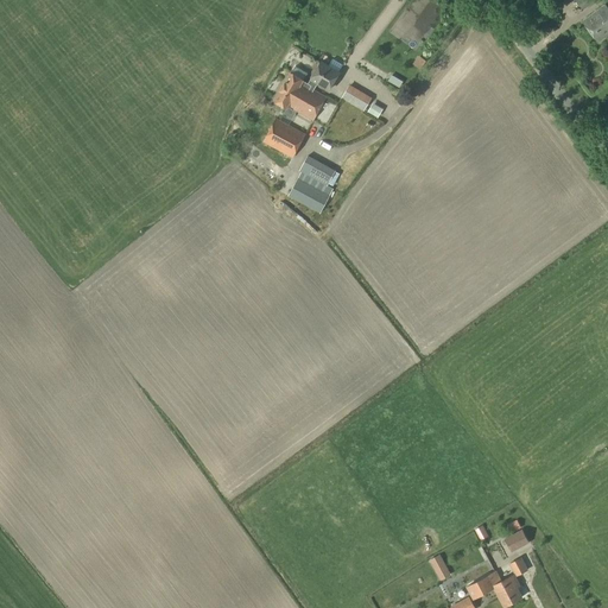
[(583,12),(594,4),(591,0),(576,0),(575,1),(583,12)]
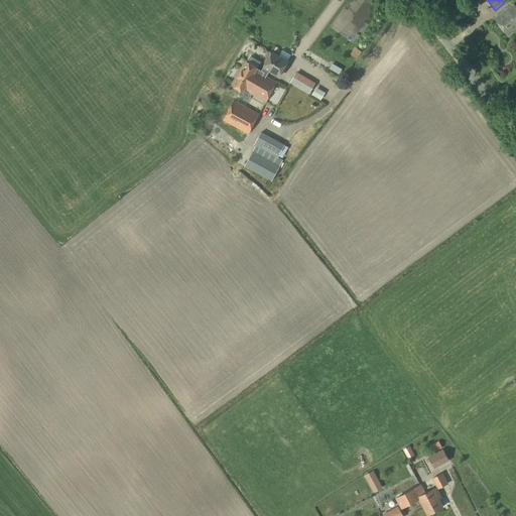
[(507,36),(515,29),(515,7),(514,4),(494,18),(507,36)]
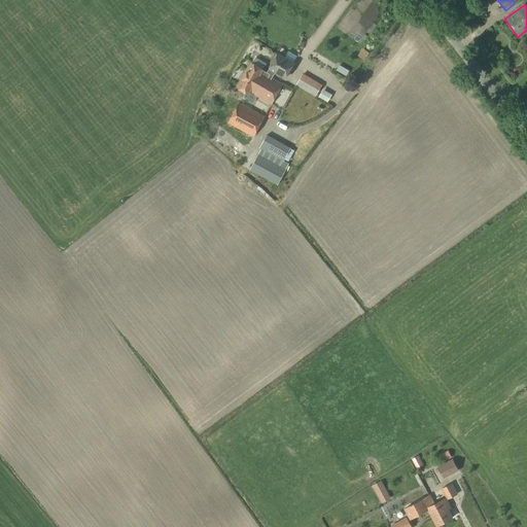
[(270,69),(275,73),(285,78),(294,63),(279,54),(270,69)]
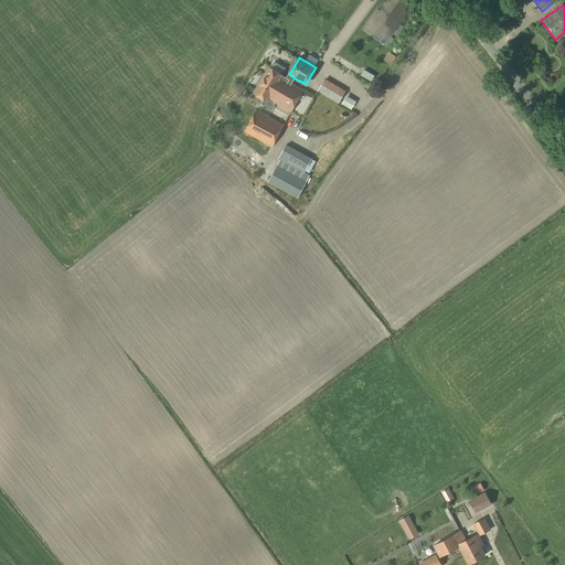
[(270,68),(255,94),(266,100),(267,98),(274,88),(279,92),(281,86),(285,88),(286,86),(288,87),(290,83),(291,84),(295,78),(289,74),(286,78),(281,75),(286,68),(274,62),(270,68)]
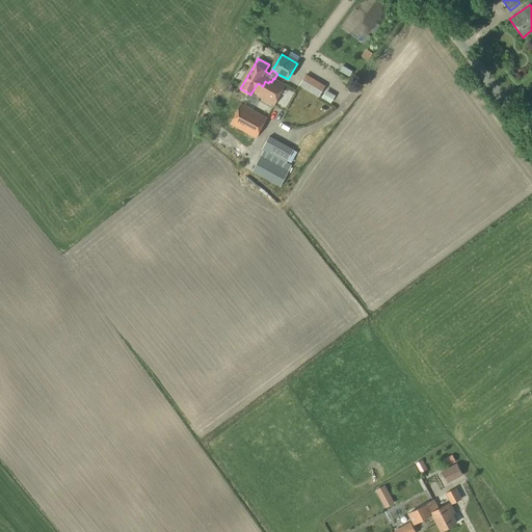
[(318,98),(324,87),(306,76),(299,86),(318,98)]
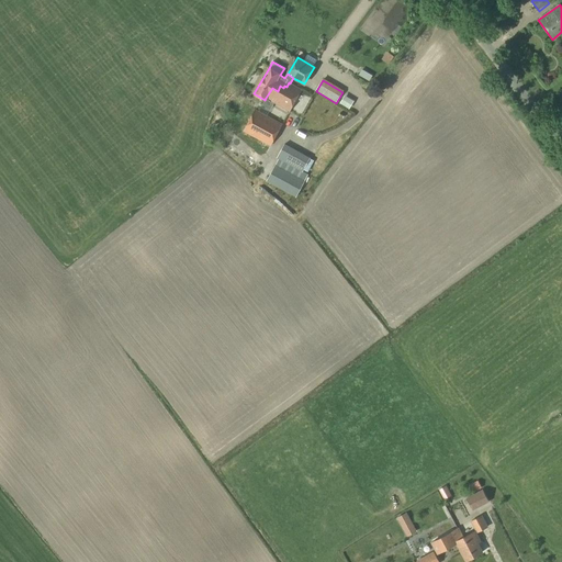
[(302,90),(290,83),(289,82),(287,87),(284,86),(283,88),(280,86),(278,91),(272,88),(266,98),(290,112),(302,90)]
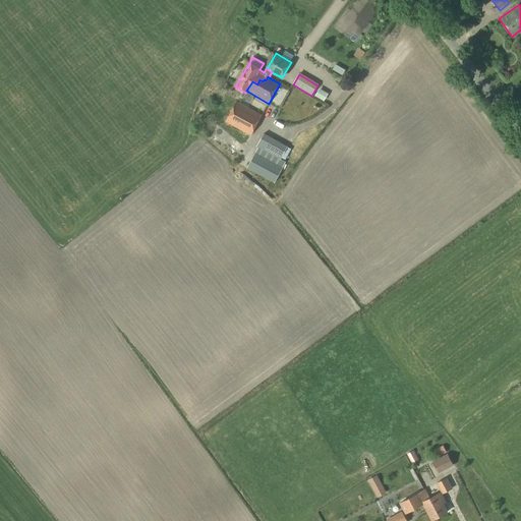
[(319,95),(327,99),(330,94),(322,89),(319,95)]
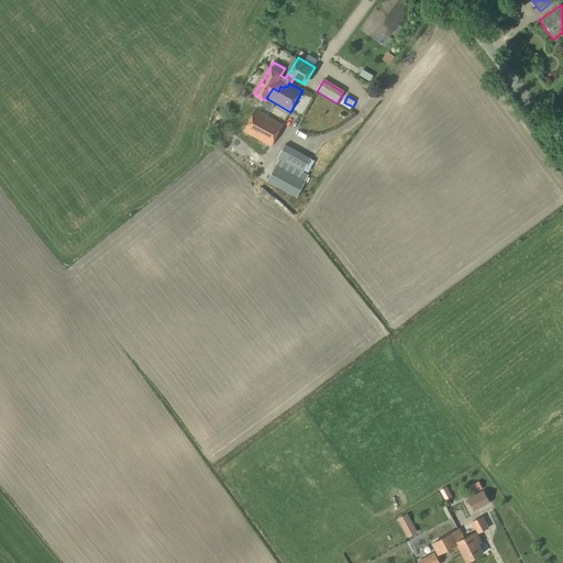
[(271,146),(283,124),(265,116),(258,111),(256,110),(244,131),(271,146)]
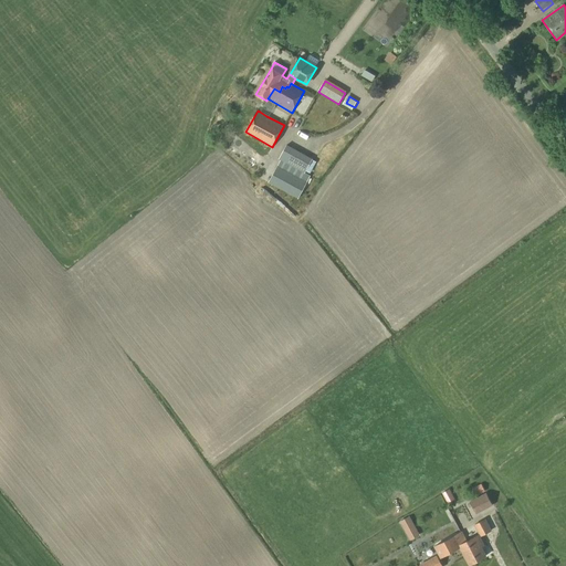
[(299,199),(307,182),(302,179),(313,159),(286,145),(279,159),(280,160),(268,184),(299,199)]
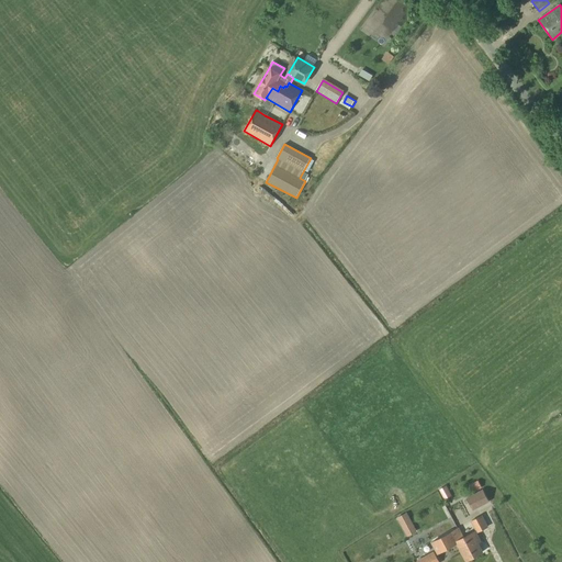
[(449,486),(441,490),(447,499),(453,496),(449,486)]
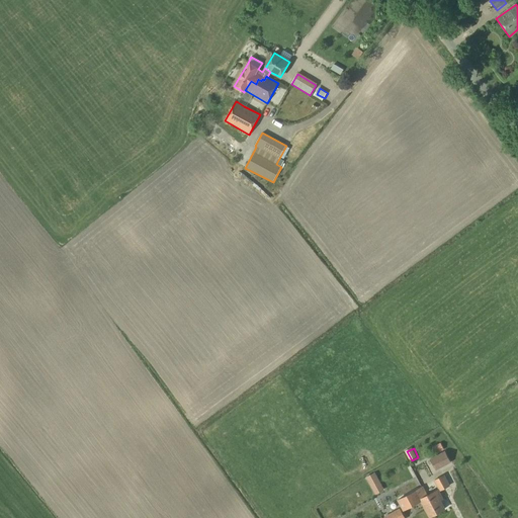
[(436,471),(451,463),(445,451),(430,459),(436,471)]
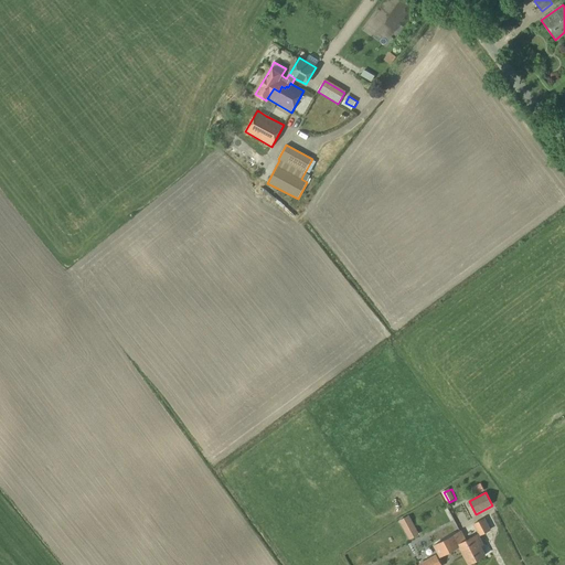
[(403,526),(412,522),(411,519),(408,515),(398,520),(403,526)]
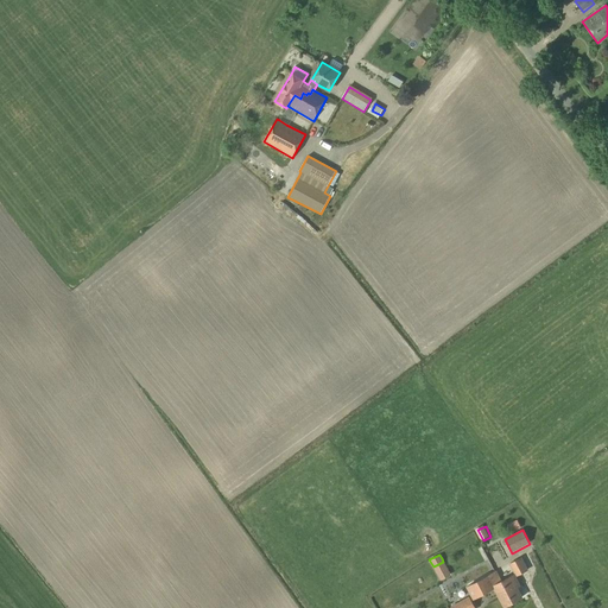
[(515,577),(529,570),(521,557),(508,564),(515,577)]
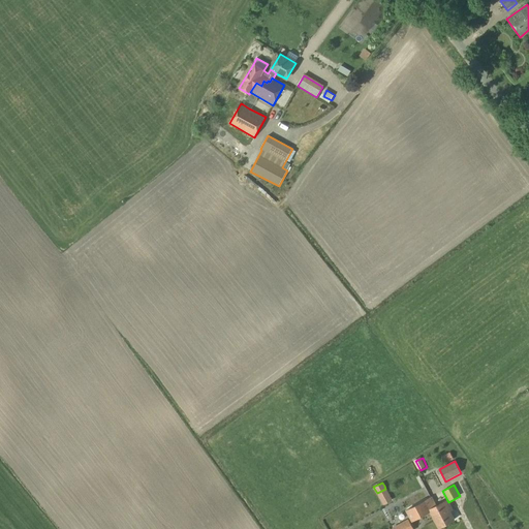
[(446,500),(436,506),(431,497),(406,510),(412,521),(430,511),(439,528),(454,520),(448,509),(450,507),(446,500)]
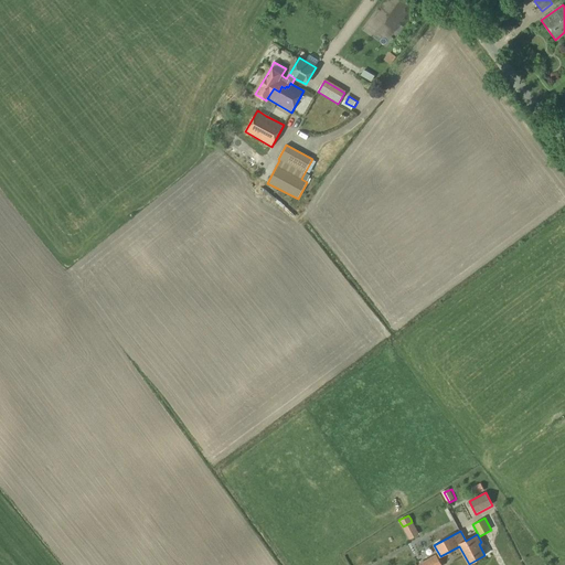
[(419,564),(440,564),(436,555),(419,564)]
